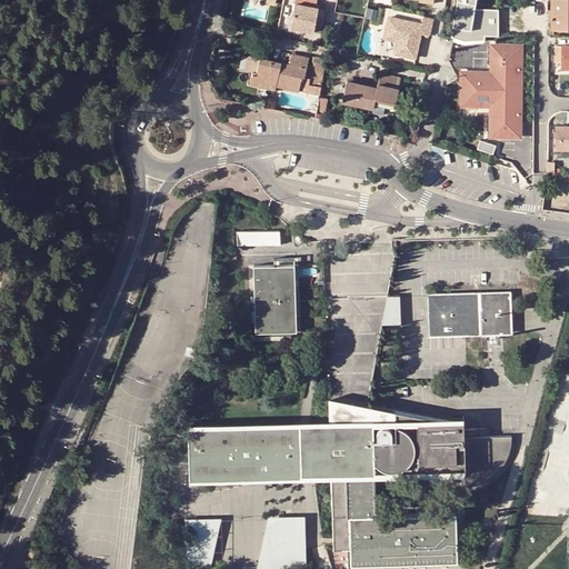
[(293,0),(289,27),(303,30),(312,31),(317,8),(315,8),(315,0),(293,0)]
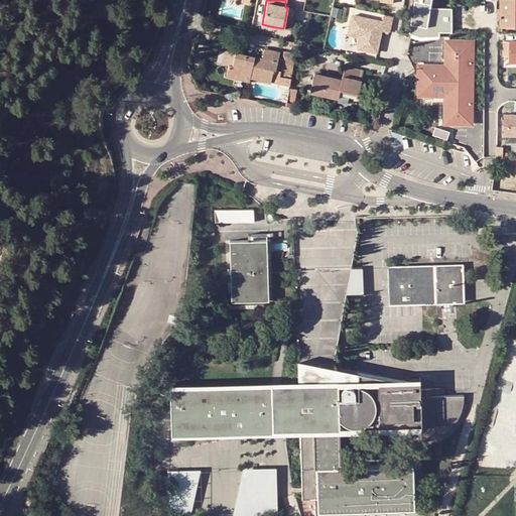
[(414,0),(409,37),(422,40),(423,34),(428,36),(427,39),(439,37),(439,33),(452,33),(452,7),(429,8),(430,0),(414,0)]
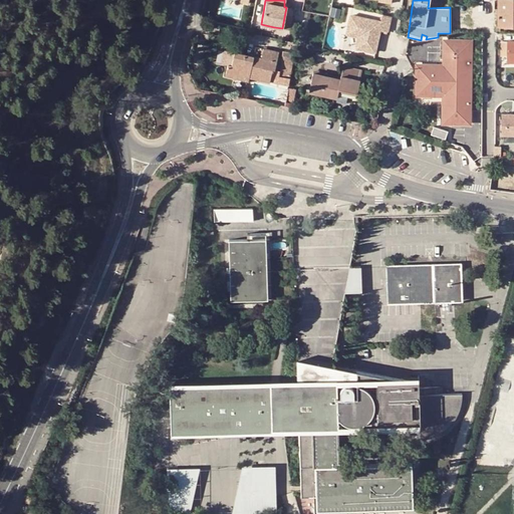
[(513,0),(499,0),(499,25),(513,25),(513,0)]
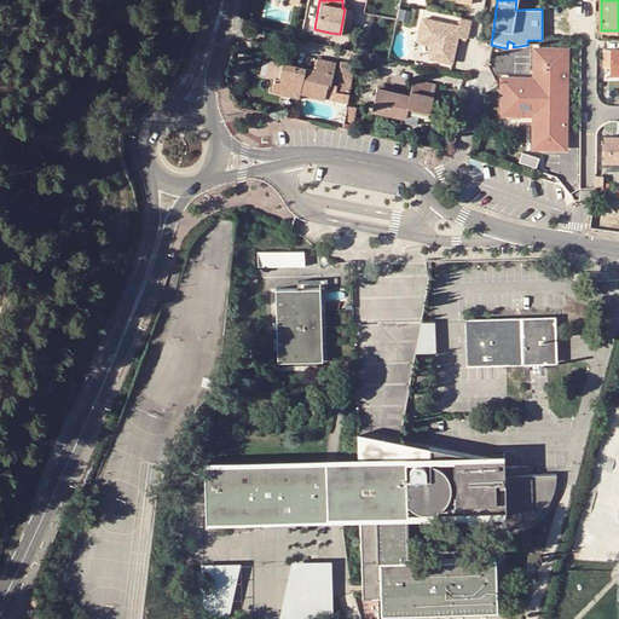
[(457,38),(466,39),(469,22),(460,19),(457,27),(422,18),(418,34),(432,36),(427,58),(451,63),(457,38)]
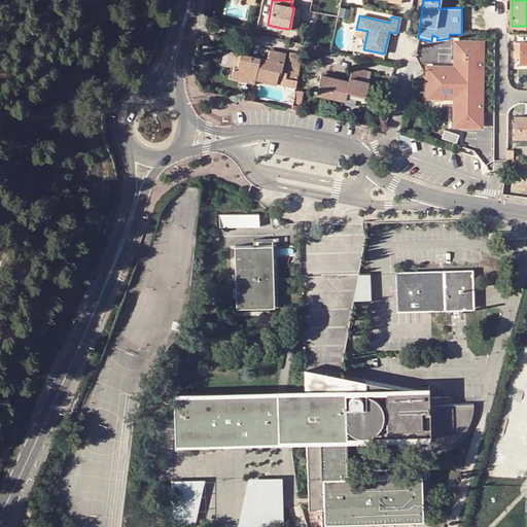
[(444,70),(426,70),(426,99),(444,99),(444,96),(456,96),(456,127),(482,127),(482,44),(456,44),(456,75),(444,74),(444,70)]
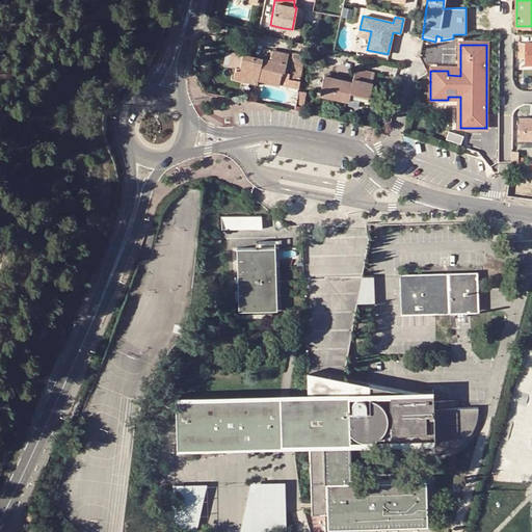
[(243,81),(244,77),(257,80),(278,84),(281,72),(283,73),(287,54),(271,51),(269,60),(257,57),(231,52),(228,65),(235,68),(233,79),(243,81)]
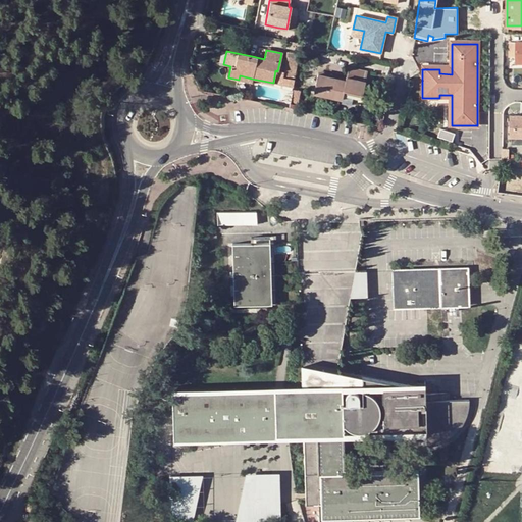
[(280,63),(279,71),(277,71),(275,70),(273,83),(290,87),(296,56),(297,54),(285,52),(283,63),(280,63)]
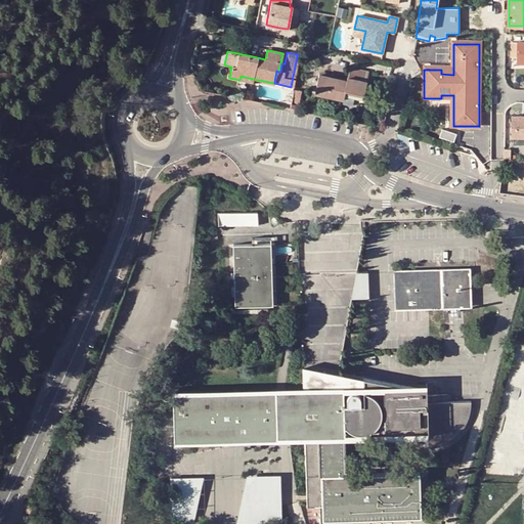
[(349,68),(347,76),(364,80),(366,72),(349,68)]
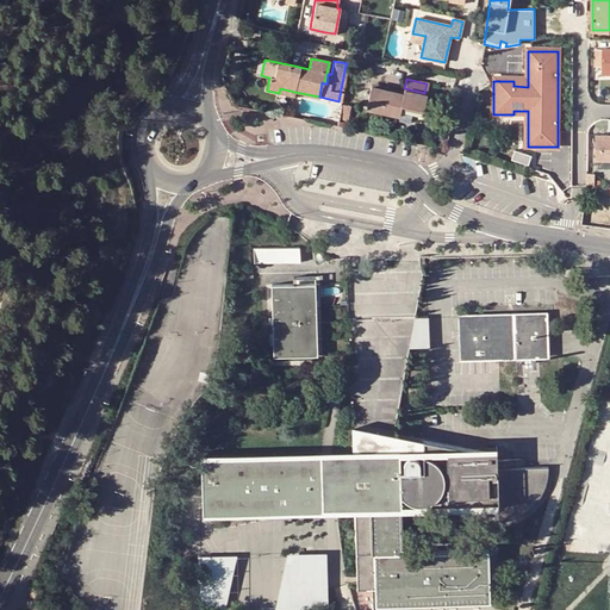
[(398,116),(399,110),(400,105),(423,110),(427,94),(424,93),(404,88),(403,94),(371,87),(366,109),(398,116)]
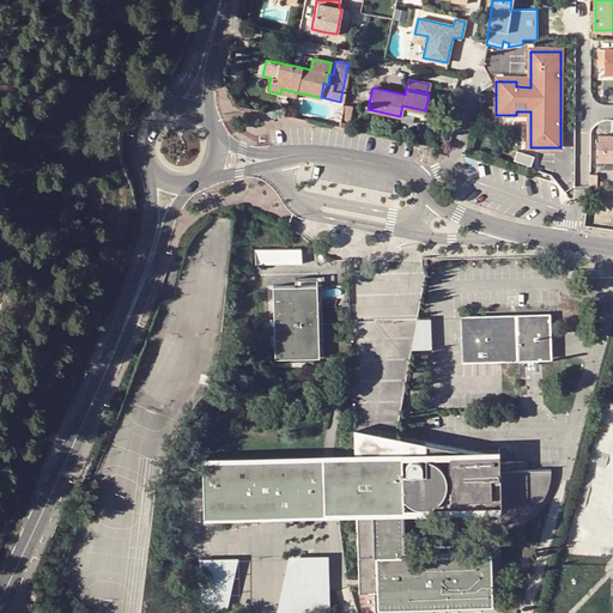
[(425,110),(402,105),(401,110),(424,116),(425,110)]
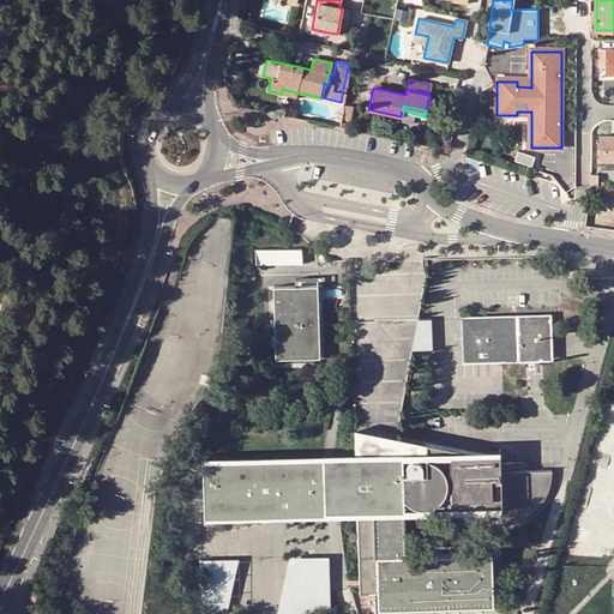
[(613,136),(600,136),(600,161),(613,161),(613,136)]
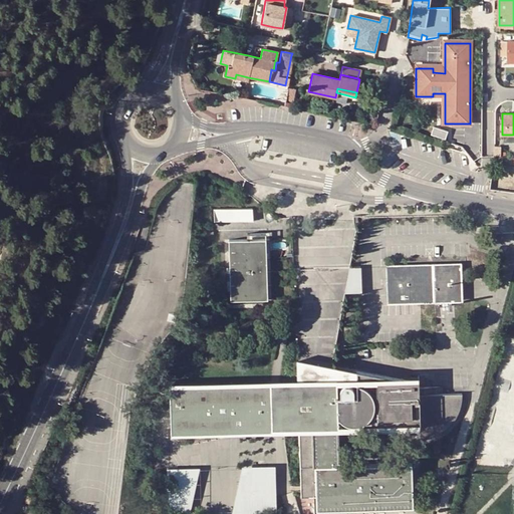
[(493,157),(493,163),(513,164),(513,155),(500,156),(494,157),(493,157)]
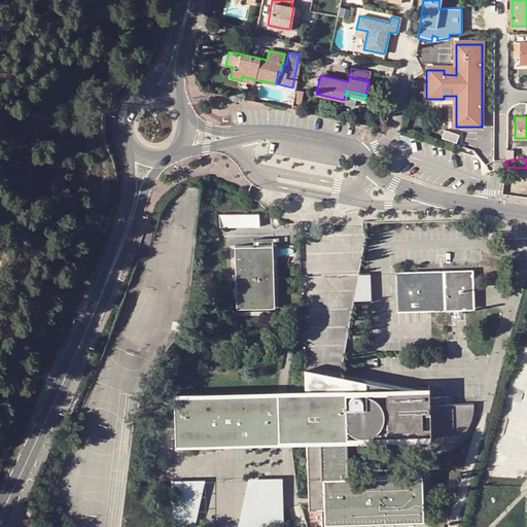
[(217,216),(217,229),(258,227),(258,215),(217,216)]
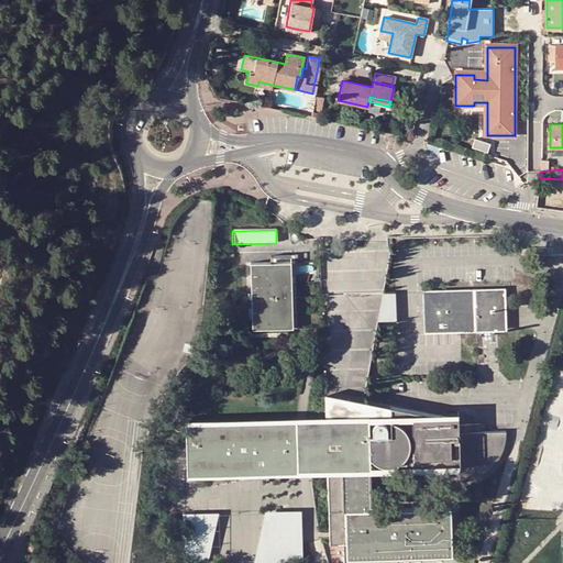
[(288,264),(247,265),(250,329),(291,328),(288,264)]
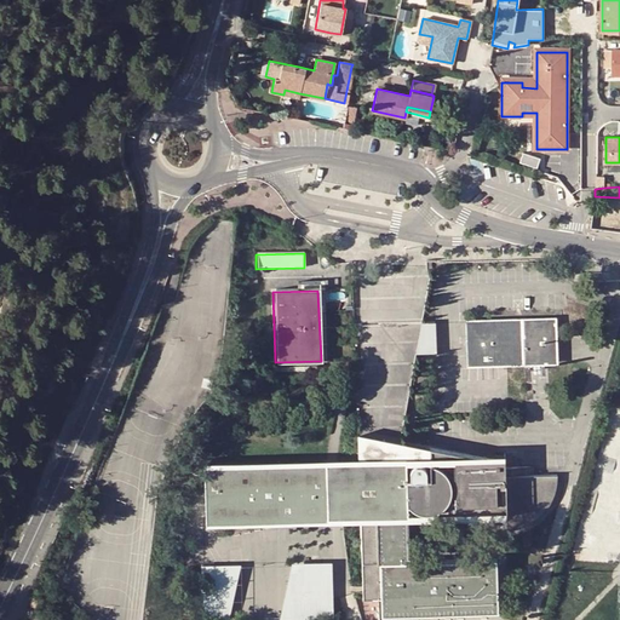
[(554,317),(465,320),(465,366),(554,363),(554,317)]
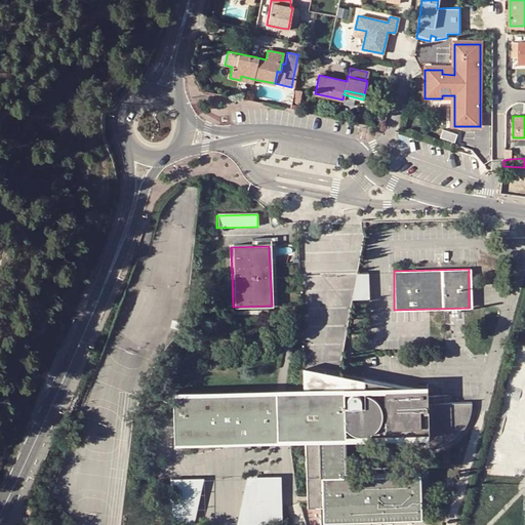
[(368,272),(356,273),(351,298),(368,298),(368,272)]
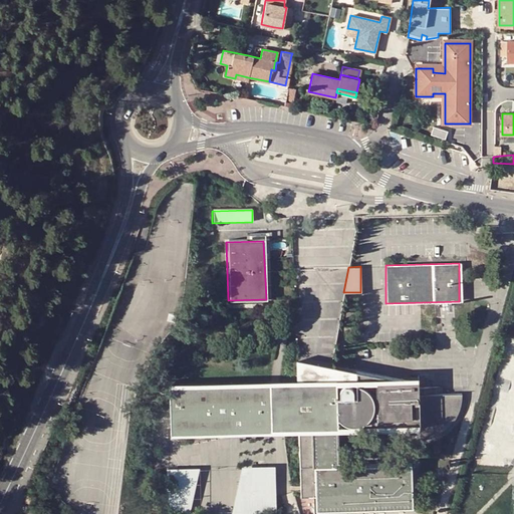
[(299,432),(301,497),(315,497),(315,512),(412,509),(410,461),(338,463),(337,431),(389,430),(393,433),(396,435),(400,437),(405,438),(409,439),(413,440),(418,440),(422,440),(426,439),(431,438),(435,436),(439,435),(443,432),(446,430),(449,427),(452,424),(458,414),(460,406),(462,396),(418,396),(418,380),(402,381),(315,364),(293,359),(293,382),(275,383),(167,386),(168,414),(169,435),(276,433),(299,432)]
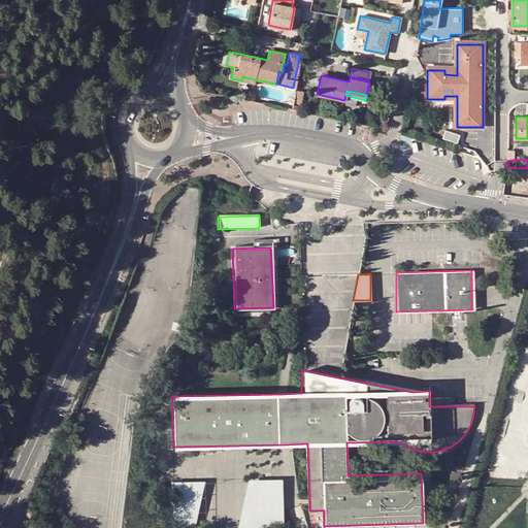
[(250,481),(239,527),(285,527),(283,480),(250,481)]
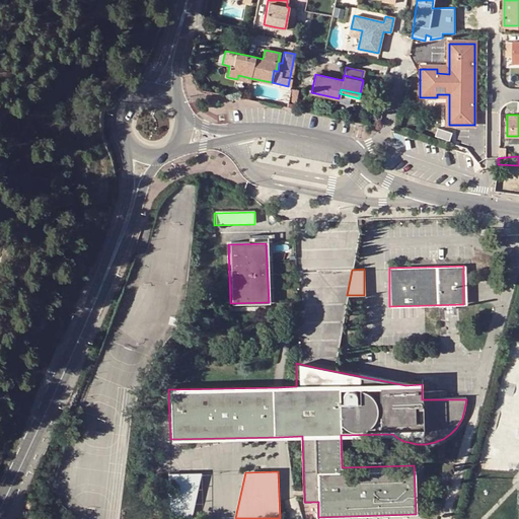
[(169,518),(192,518),(202,474),(168,474),(169,518)]
